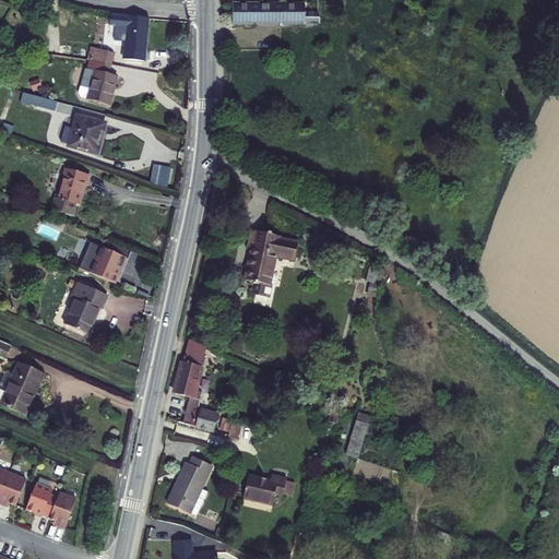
[(234,6),(233,24),(318,24),(318,15),(305,15),(305,7),(234,6)]
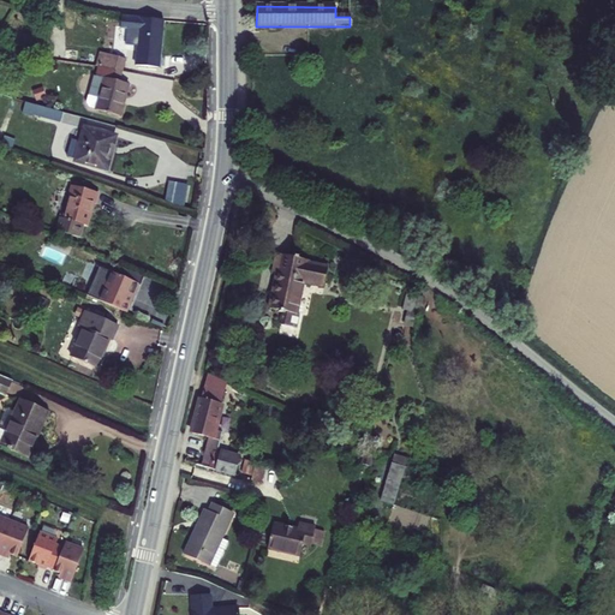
[(160,30),(161,21),(123,17),(121,27),(130,28),(129,46),(138,47),(137,65),(157,67),(161,31),(160,30)]
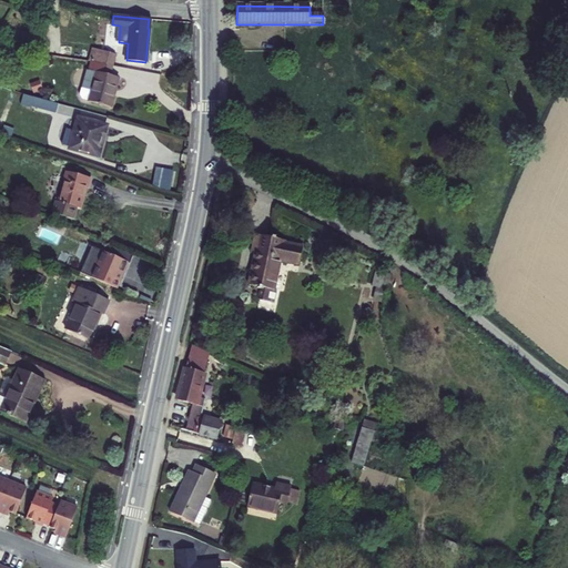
[(91,62),(113,67),(117,56),(95,50),(91,62)]
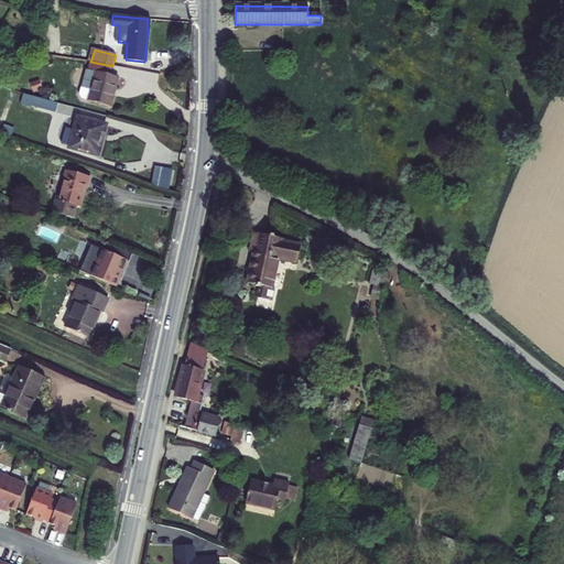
[(110,107),(112,97),(118,79),(110,76),(112,66),(90,62),(88,71),(86,69),(80,90),(79,95),(80,97),(83,99),(90,101),(90,102),(110,107)]
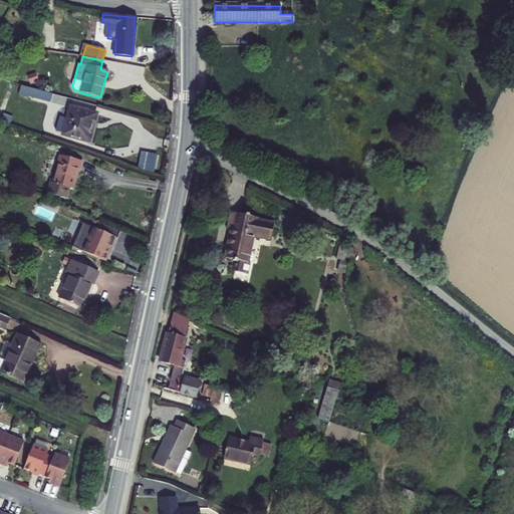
[(27,76),(30,85),(39,82),(35,74),(27,76)]
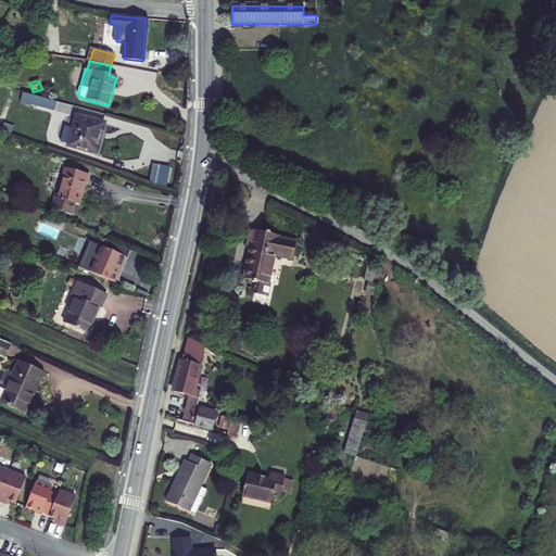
[(55,112),(58,102),(33,96),(30,105),(55,112)]
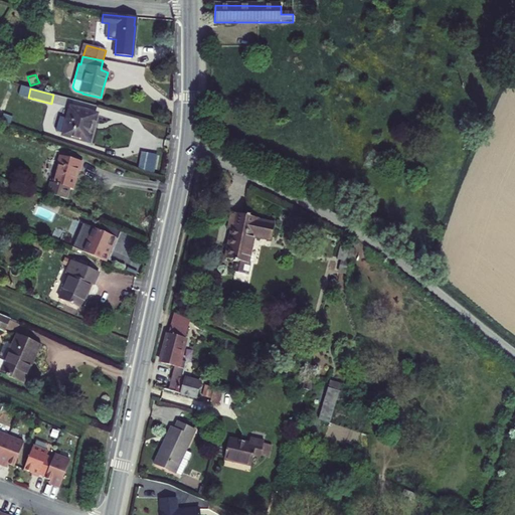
[(90,142),(94,129),(92,128),(93,124),(94,125),(96,115),(70,108),(67,119),(60,118),(56,132),(63,135),(63,136),(90,142)]
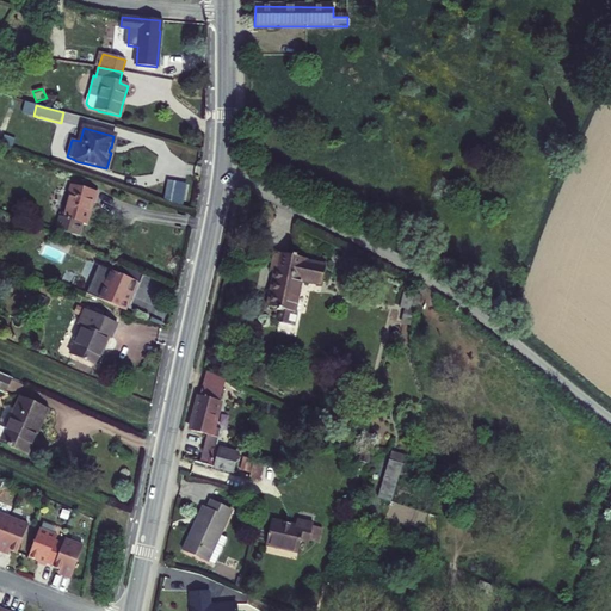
[(0,139),(0,142),(11,147),(13,140),(1,135),(0,139)]
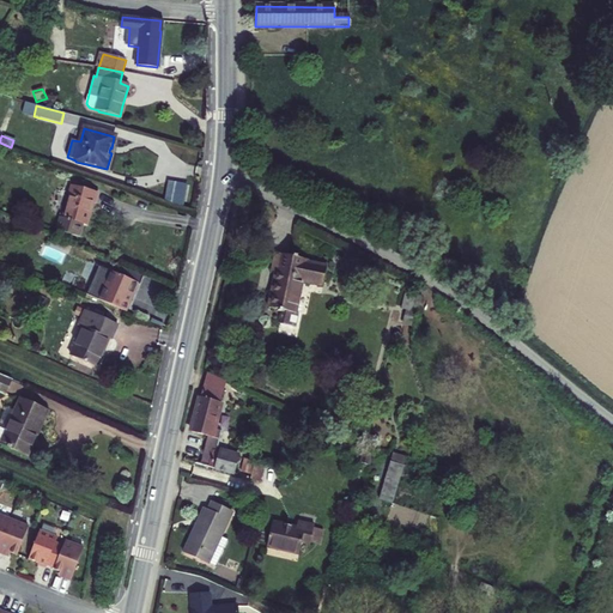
[(83,224),(87,224),(92,204),(96,204),(98,194),(73,187),(64,218),(61,218),(58,231),(79,237),(83,224)]
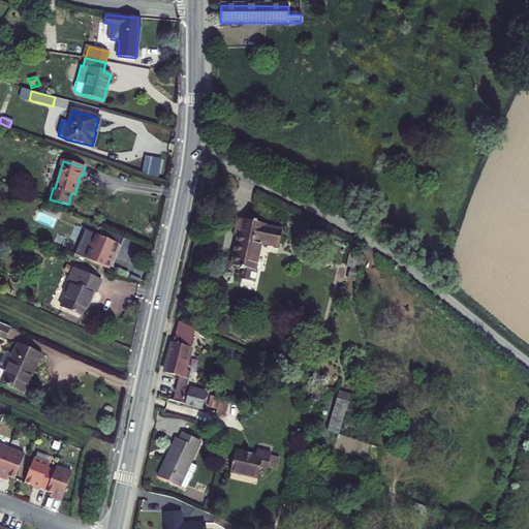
[(79,220),(66,215),(63,221),(75,226),(79,220)]
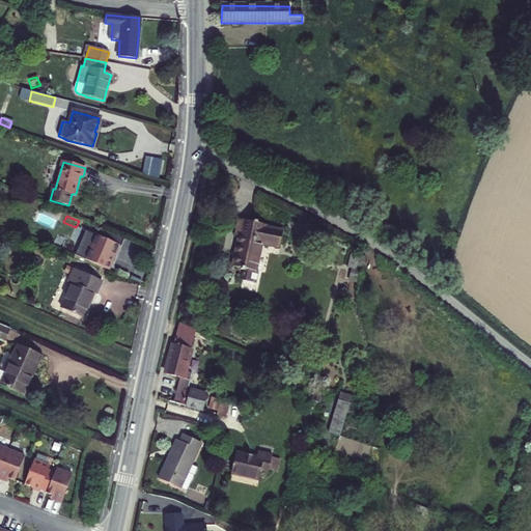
[(279,249),(283,231),(266,228),(267,226),(240,220),(236,235),(239,236),(232,267),(248,270),(246,279),(260,282),(262,273),(256,272),(261,245),(279,249)]
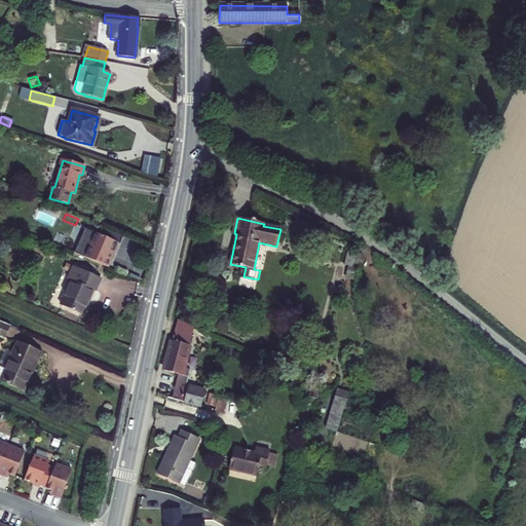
[(85,258),(107,266),(114,250),(115,250),(118,242),(96,233),(85,258)]
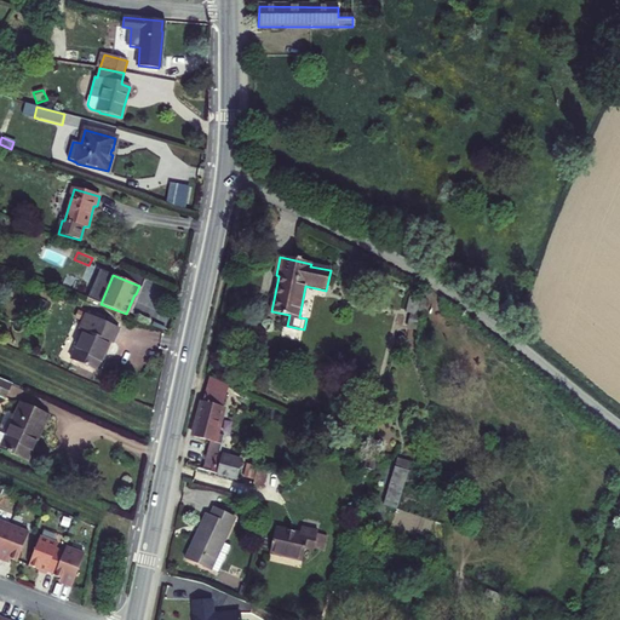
[(417,316),(422,298),(411,296),(406,313),(417,316)]
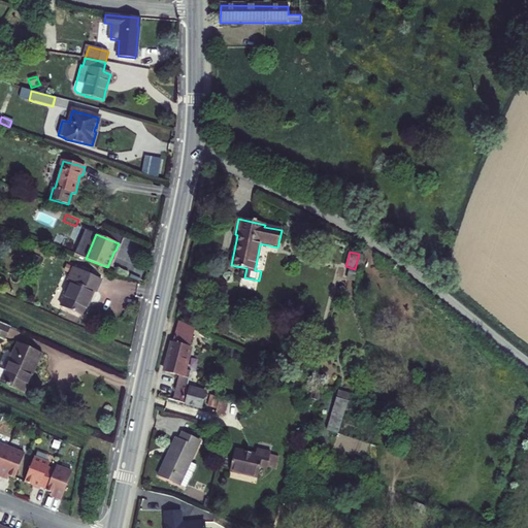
[(364,256),(359,254),(355,269),(359,270),(364,256)]
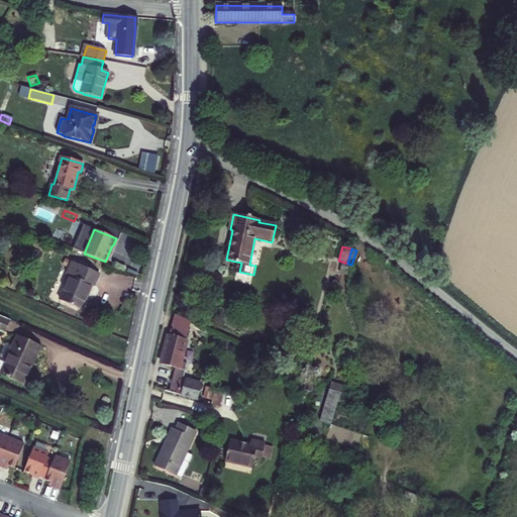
[(114,261),(130,267),(133,259),(117,252),(114,261)]
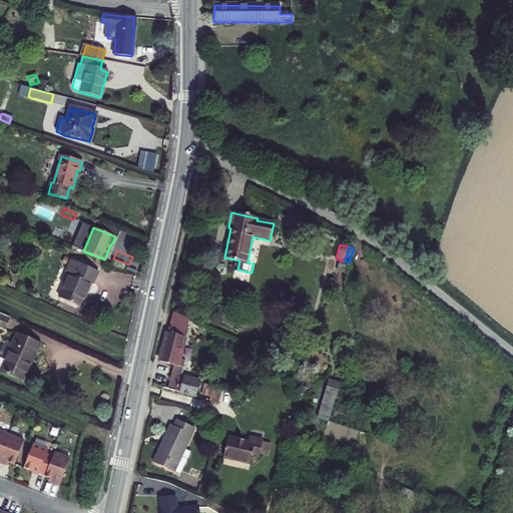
[(71,261),(66,273),(69,275),(59,299),(81,308),(91,284),(93,285),(98,272),(71,261)]
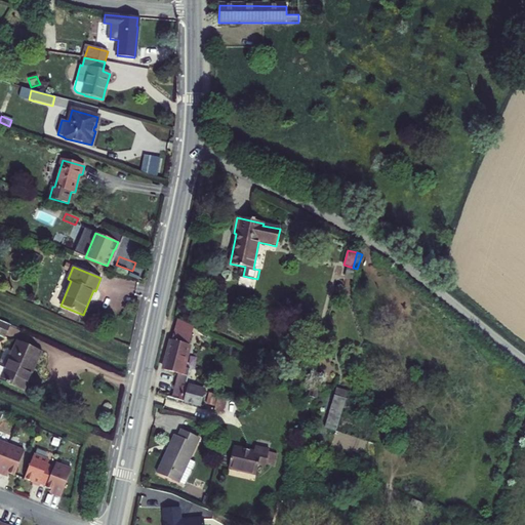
[(11,326),(0,320),(0,336),(5,339),(11,326)]
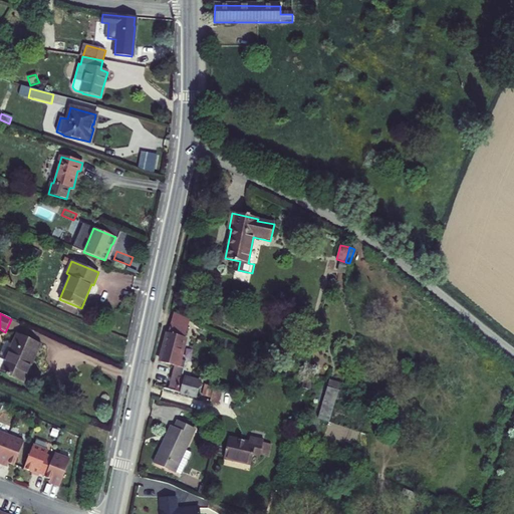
[(174,314),(169,333),(185,337),(190,321),(174,314)]
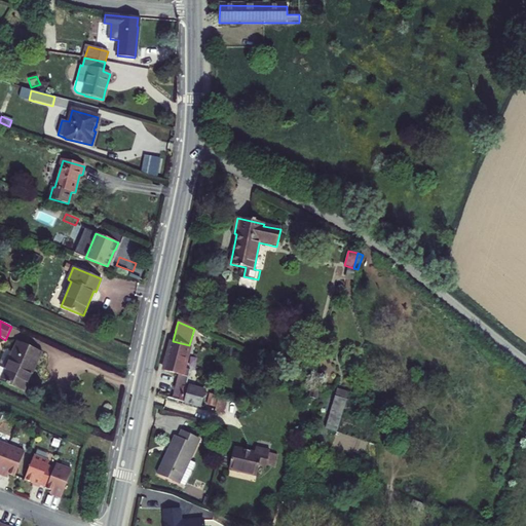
[(179,374),(172,399),(203,408),(207,399),(202,398),(203,395),(203,392),(185,387),(190,370),(184,369),(189,345),(173,341),(164,371),(179,374)]
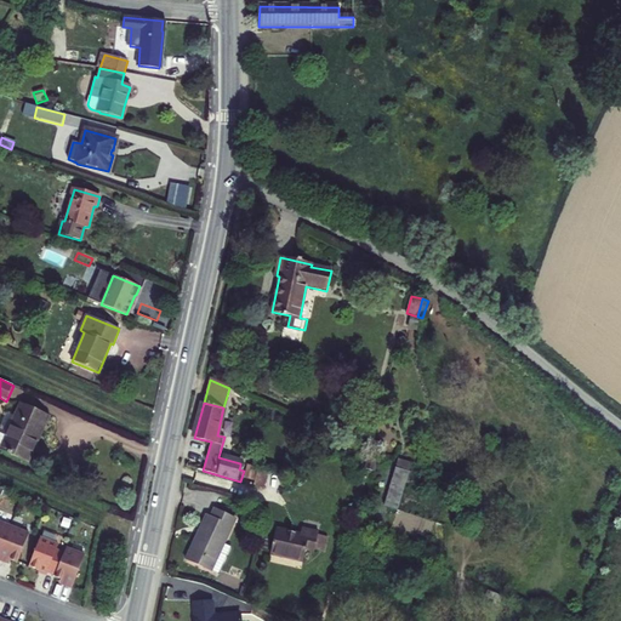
[(28,463),(33,451),(49,416),(22,404),(15,417),(6,436),(0,432),(0,449),(1,449),(0,451),(28,463)]
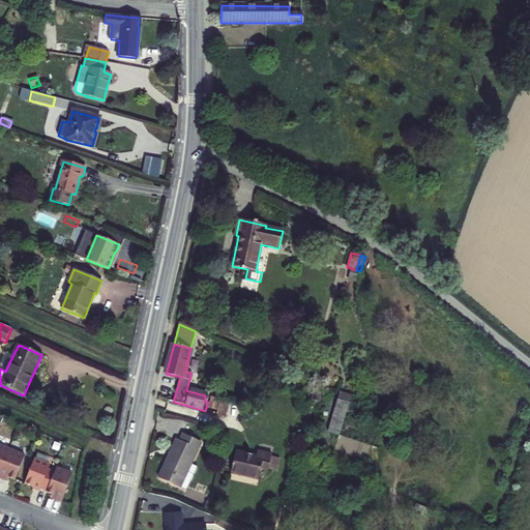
[(12,356),(5,353),(0,365),(0,369),(5,372),(12,356)]
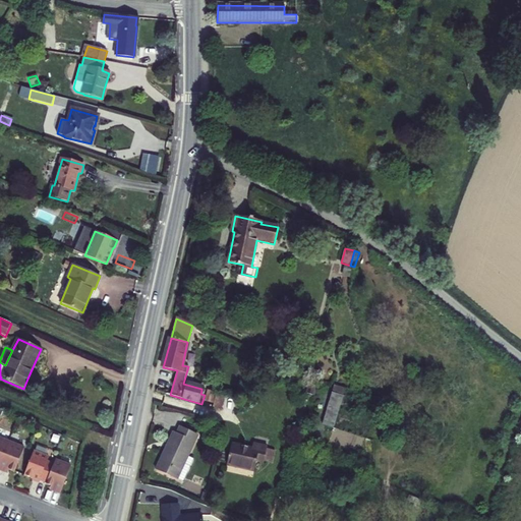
[(343,396),(345,389),(334,386),(332,393),(343,396)]
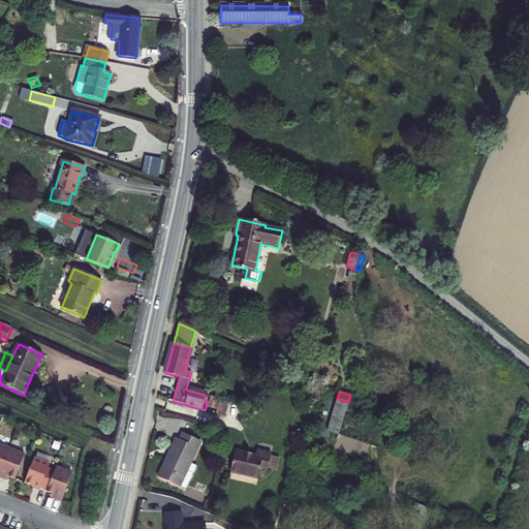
[(208,401),(205,410),(215,411),(218,400),(205,397),(204,400),(208,401)]
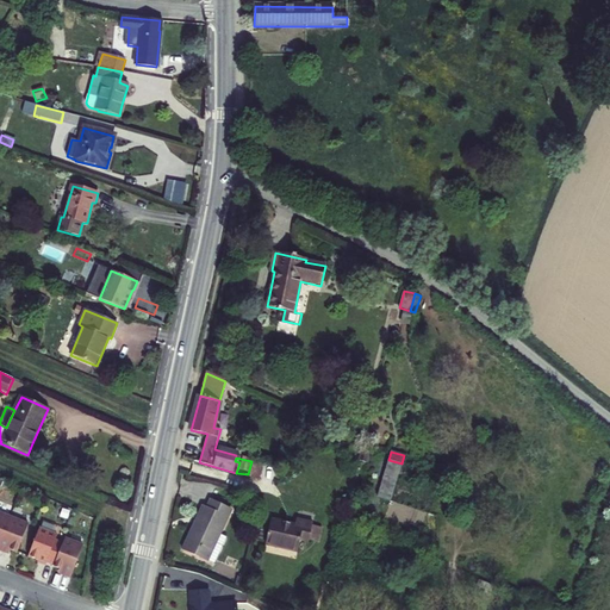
[(377,497),(390,500),(402,464),(388,460),(377,497)]
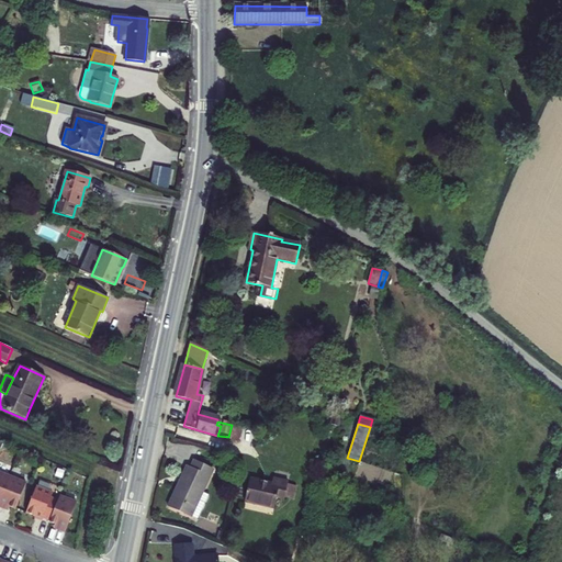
[(238,467),(234,458),(227,462),(232,470),(238,467)]
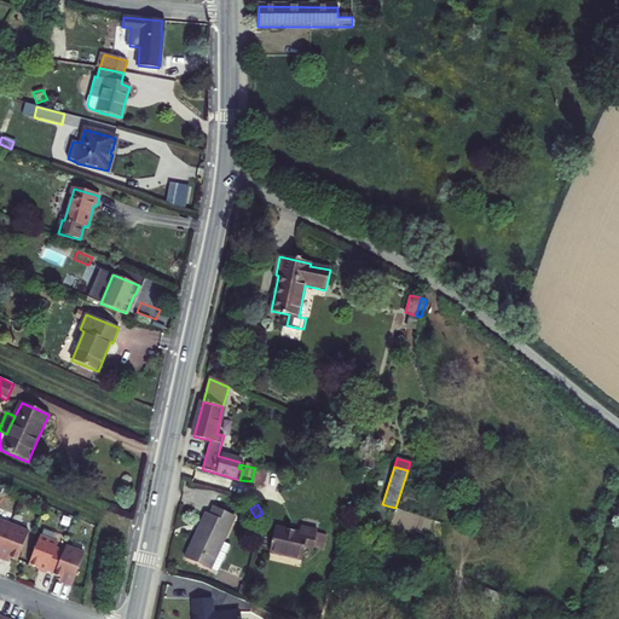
[(206,513),(200,527),(202,528),(196,541),(194,539),(185,556),(218,572),(230,545),(224,543),(236,518),(214,508),(210,515),(206,513)]
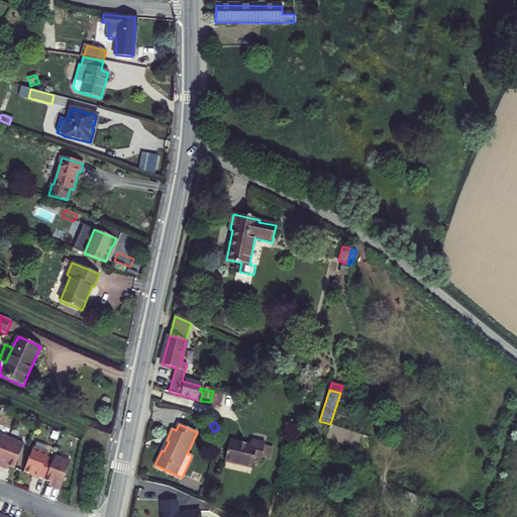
[(0,456),(0,466),(3,468),(5,466),(12,469),(22,444),(7,438),(0,456)]
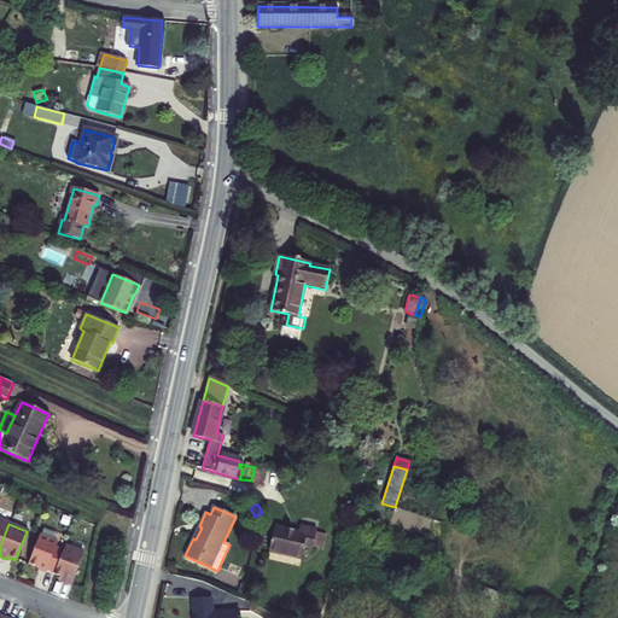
[(304,547),(312,549),(313,548),(316,532),(318,530),(302,526),(301,532),(275,526),(269,552),(301,559),(304,547)]
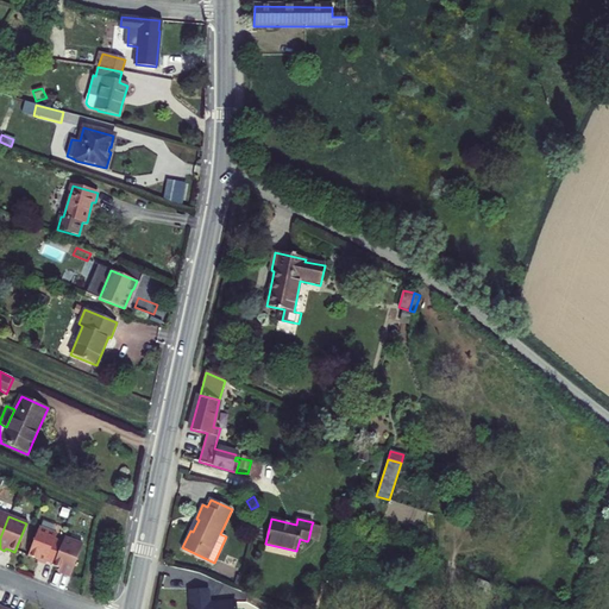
[(312,525),(308,540),(318,541),(321,527),(312,525)]
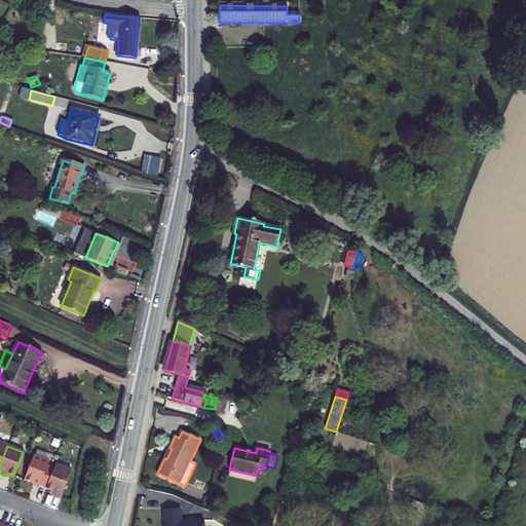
[(45,487),(52,470),(45,466),(47,462),(32,456),(23,480),(38,486),(38,485),(45,487)]
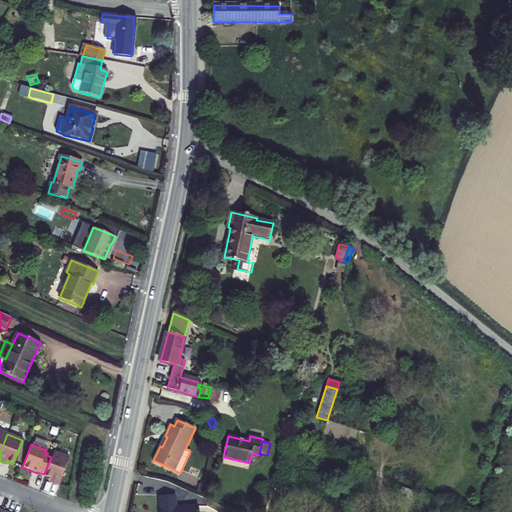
[(57,485),(68,459),(53,452),(51,457),(44,474),(43,476),(51,480),(50,483),(57,485)]
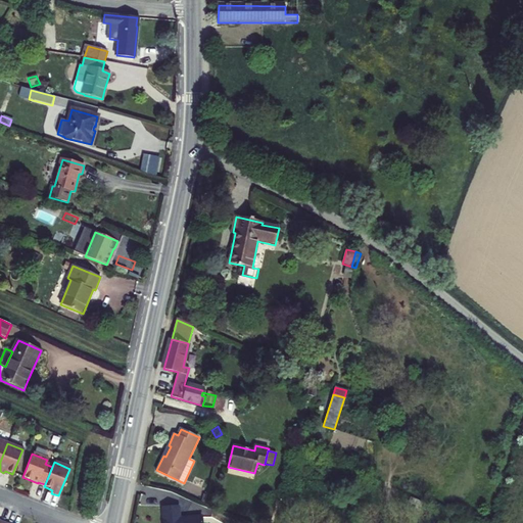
[(203,522),(203,516),(188,518),(188,519),(181,520),(180,507),(162,508),(163,522),(203,522)]
